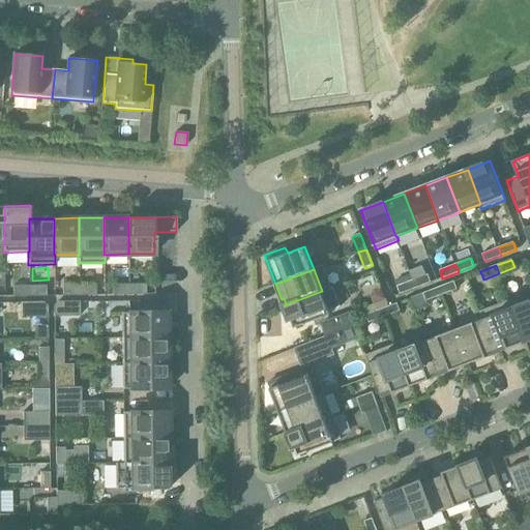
[(413,281),(415,289),(432,283),(429,274),(413,281)]
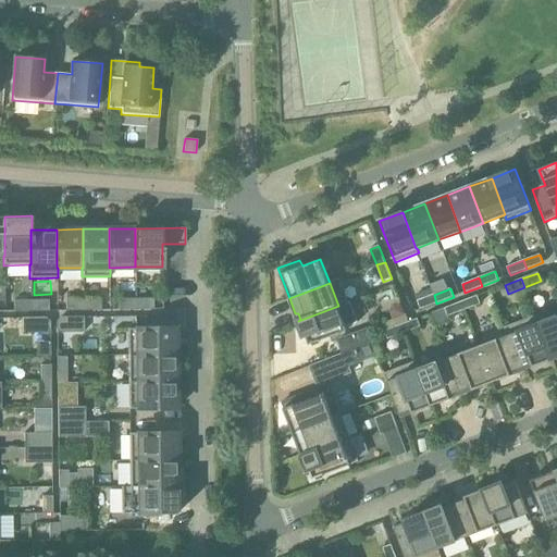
[(420,309),(436,304),(434,295),(417,301),(420,309)]
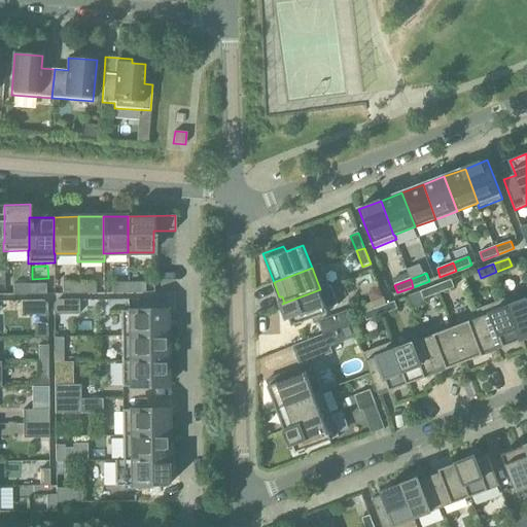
[(452,280),(436,285),(440,293),(455,287),(452,280)]
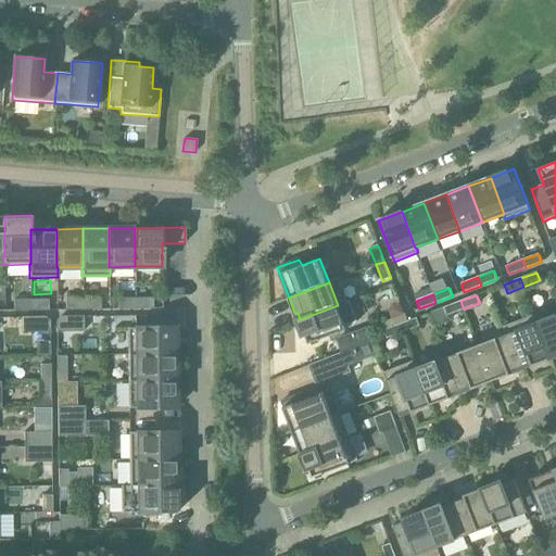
[(118,310),(136,308),(136,298),(118,298),(118,310)]
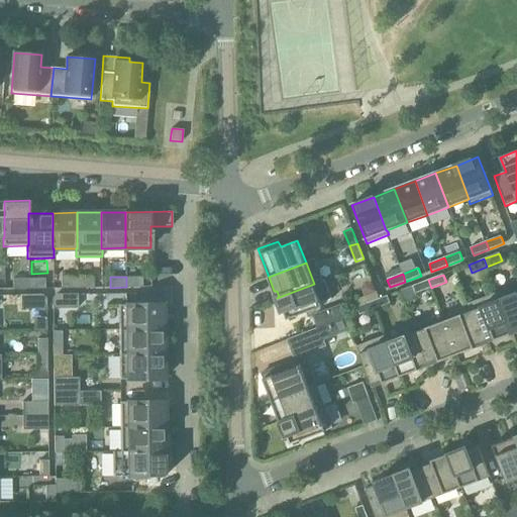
[(126,277),(126,287),(142,287),(142,277),(126,277)]
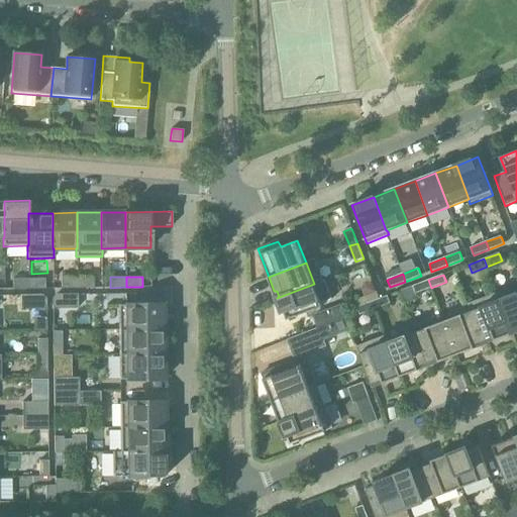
[(29,279),(29,289),(45,289),(45,278),(29,279)]
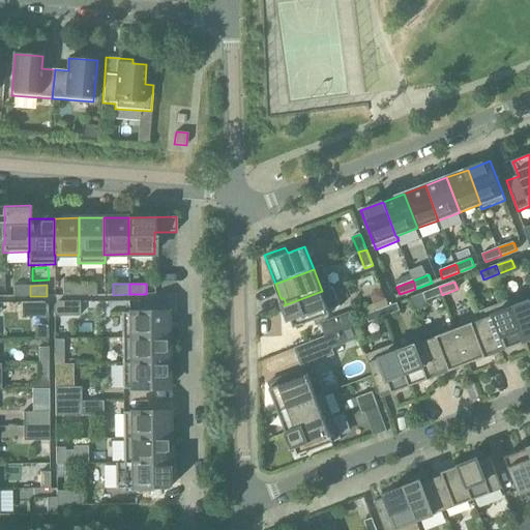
[(63,295),(80,295),(80,285),(63,285),(63,295)]
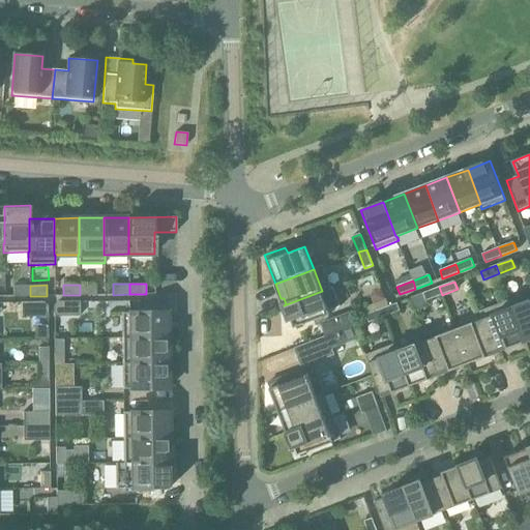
[(80,285),(80,295),(96,295),(96,285),(80,285)]
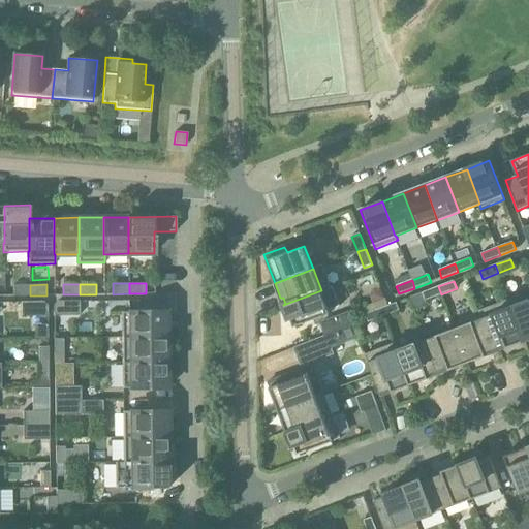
[(13,296),(30,296),(30,285),(13,285),(13,296)]
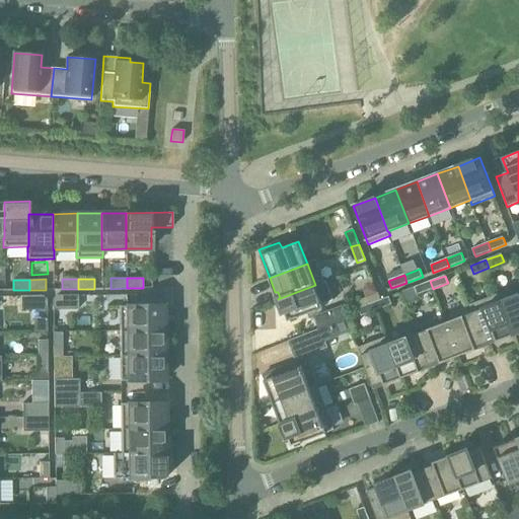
[(433,289),(430,281),(415,287),(418,295),(433,289)]
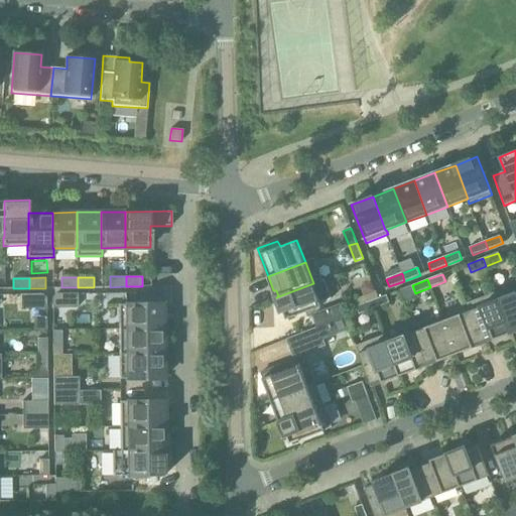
[(313,285),(313,283),(276,297),(282,312),(284,311),(287,319),(321,306),(320,303),(328,301),(320,282),(313,285)]
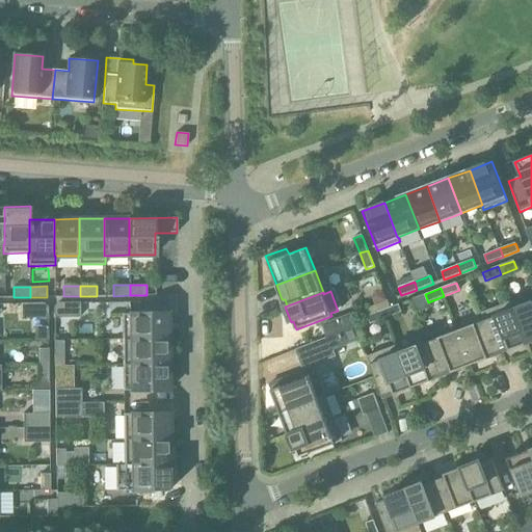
[(514,310),(515,309),(512,301),(482,313),(484,320),(485,320),(498,352),(508,348),(509,351),(528,344),(514,310)]
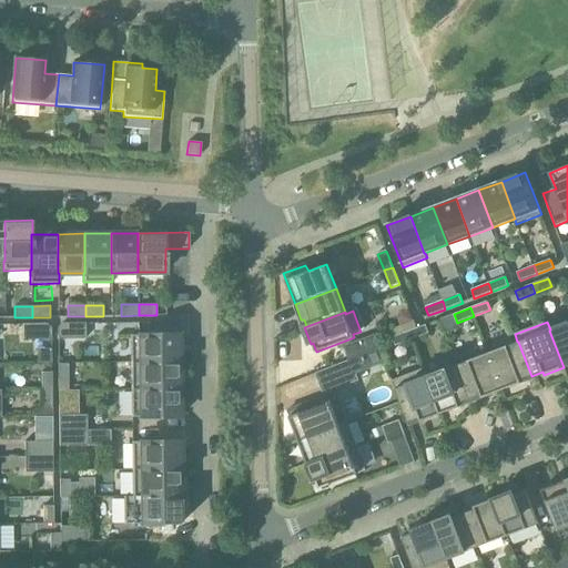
[(23,340),(51,338),(51,327),(46,323),(22,324),(23,340)]
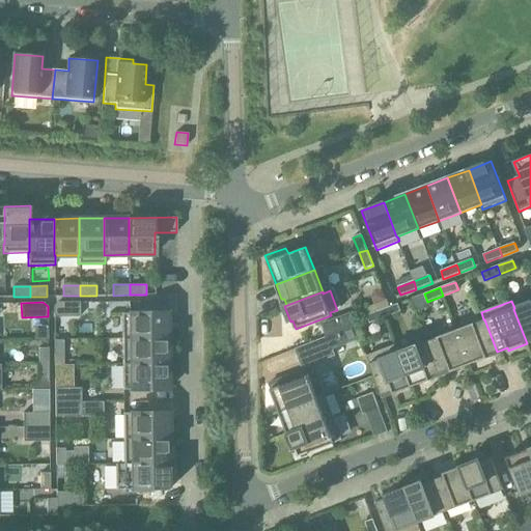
[(54,316),(80,316),(80,302),(57,302),(54,306),(54,316)]
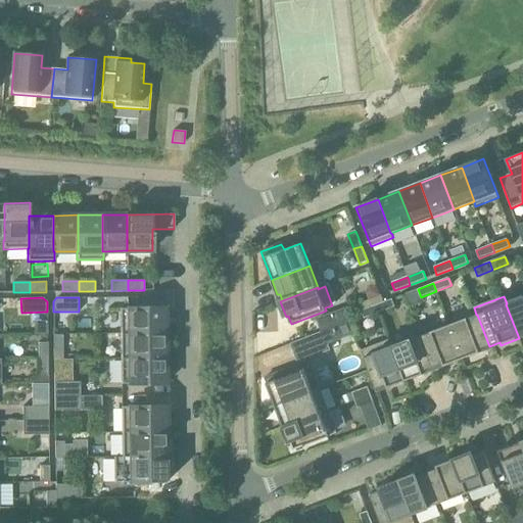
[(506,304),(519,338),(522,336),(522,297),(507,303),(506,304)]
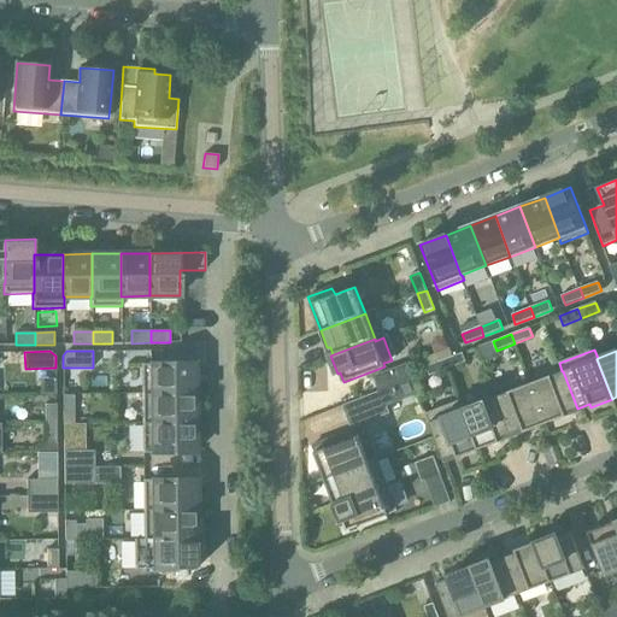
[(447,369),(466,362),(463,353),(445,359),(447,369)]
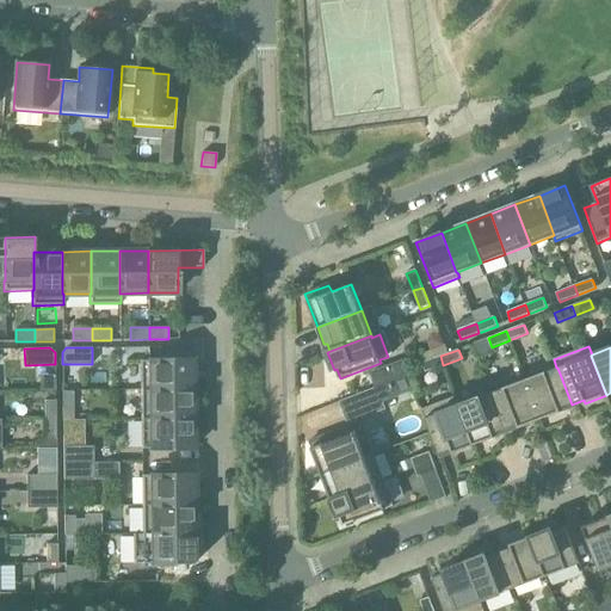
[(443,365),(440,356),(421,363),(425,372),(443,365)]
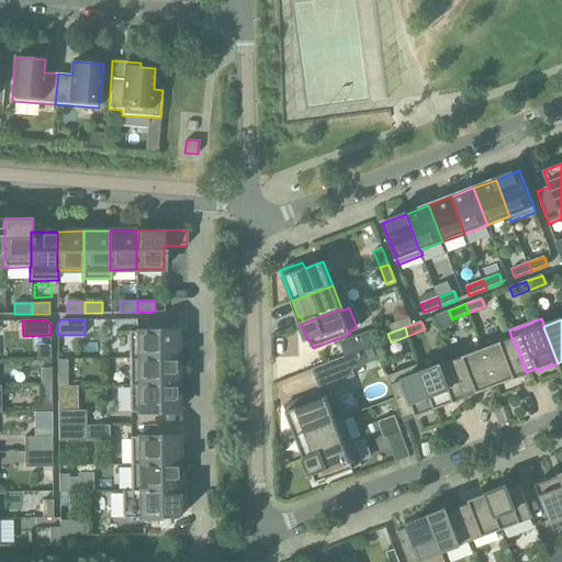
[(456,340),(450,327),(438,333),(444,346),(456,340)]
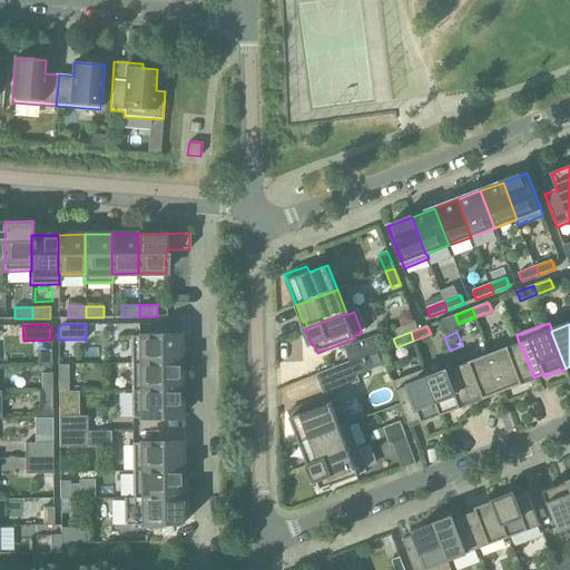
[(131,364),(180,363),(179,335),(130,336),(131,364)]
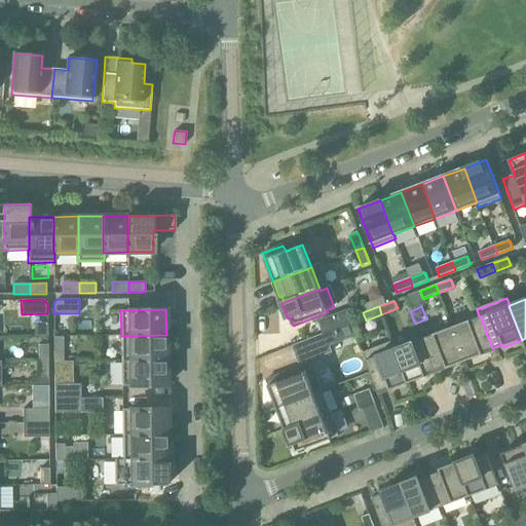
[(324,333),(324,334),(351,324),(346,311),(320,322),(324,333)]
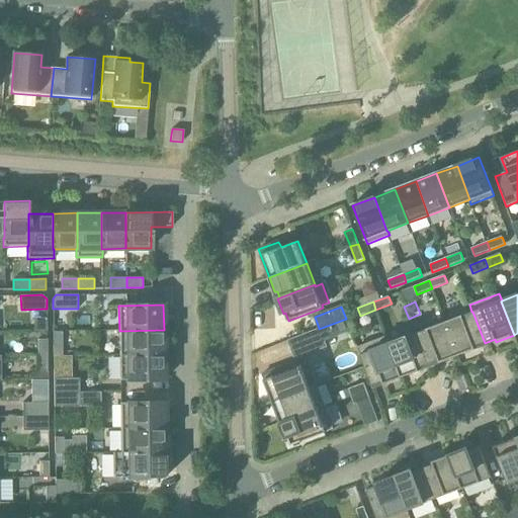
[(472,312),(471,312),(444,323),(457,356),(475,349),(475,347),(485,343),(472,312)]
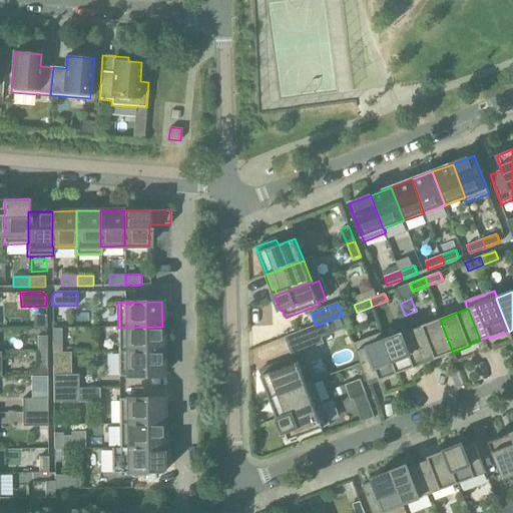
[(347,327),(343,316),(316,326),(316,325),(285,338),(293,356),(325,344),(322,337),(347,327)]
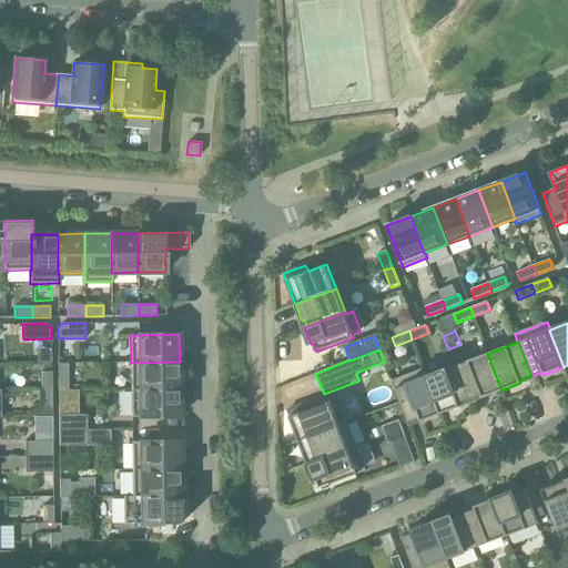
[(457,365),(470,399),(482,395),(483,398),(501,391),(487,354),(457,365)]
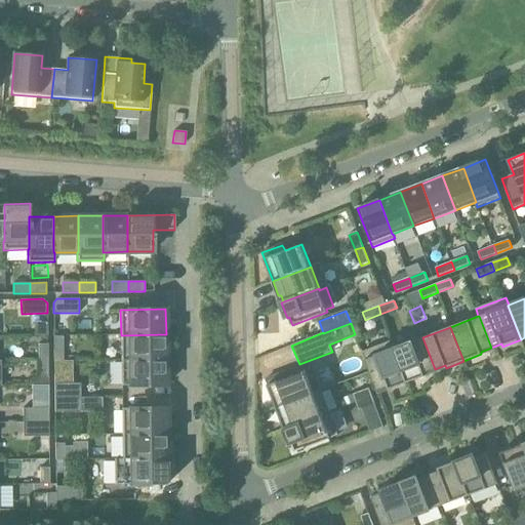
[(166,359),(166,334),(121,335),(121,360),(166,359)]
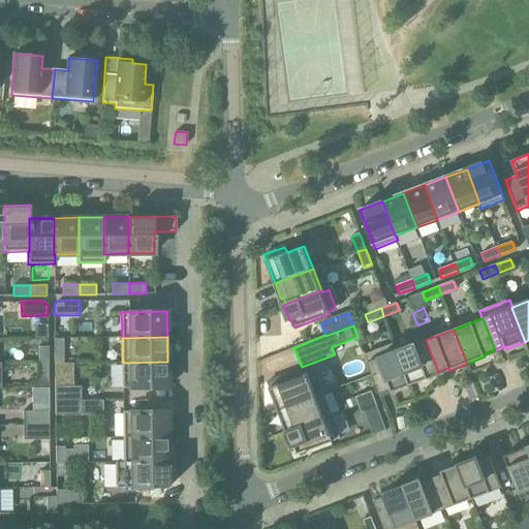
[(54,355),(63,355),(63,339),(54,339),(54,355)]
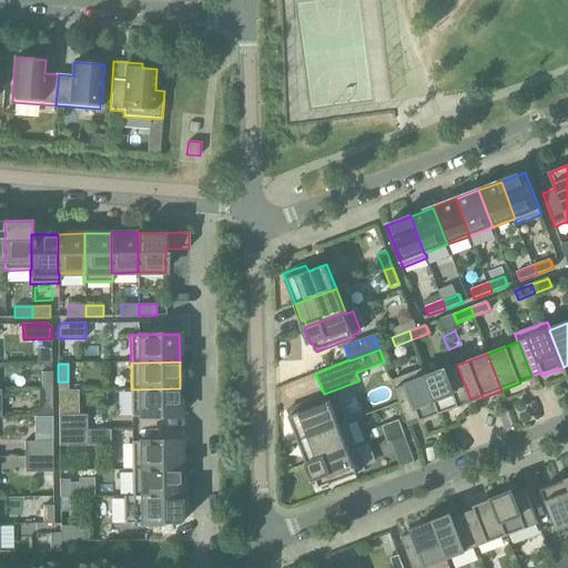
[(426,376),(440,414),(459,406),(458,404),(470,399),(457,365),(427,376),(426,376)]
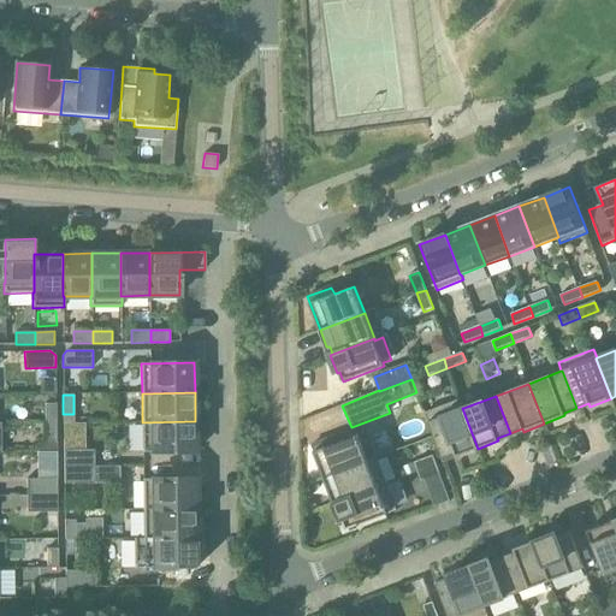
[(462,408),(463,408),(460,400),(425,413),(442,458),(455,454),(456,456),(478,449),(462,408)]
